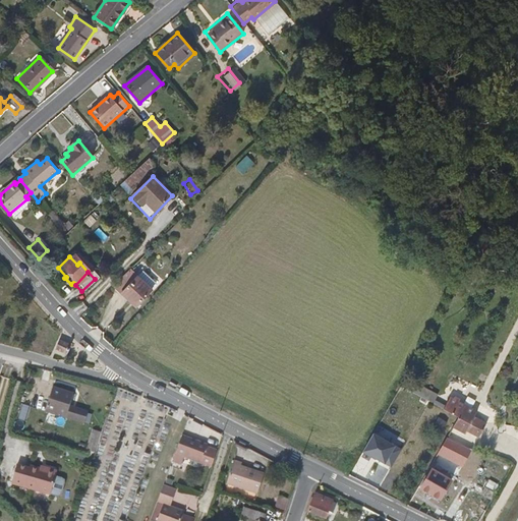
[(123,275),(107,291),(129,311),(145,294),(145,293),(150,288),(136,276),(130,282),(123,275)]
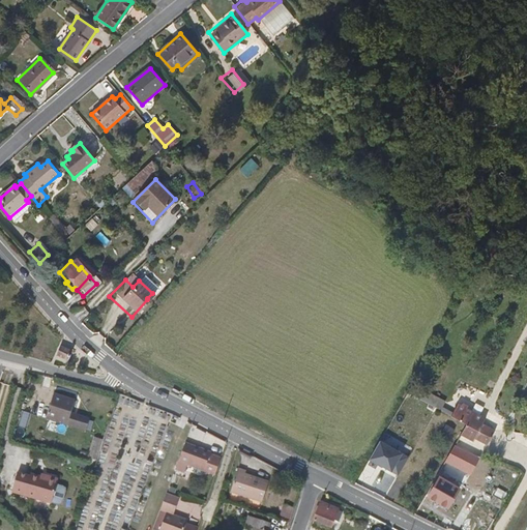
[(66,353),(55,348),(52,356),(63,361),(64,357),(66,353)]
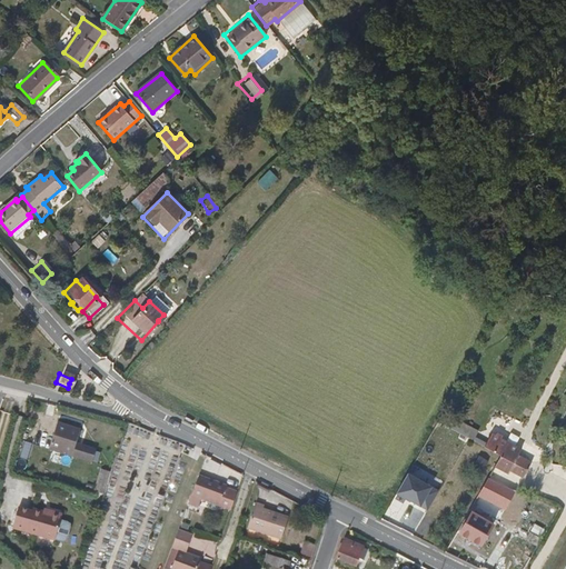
[(80,431),(57,425),(49,450),(63,456),(71,458),(76,442),(80,431)]
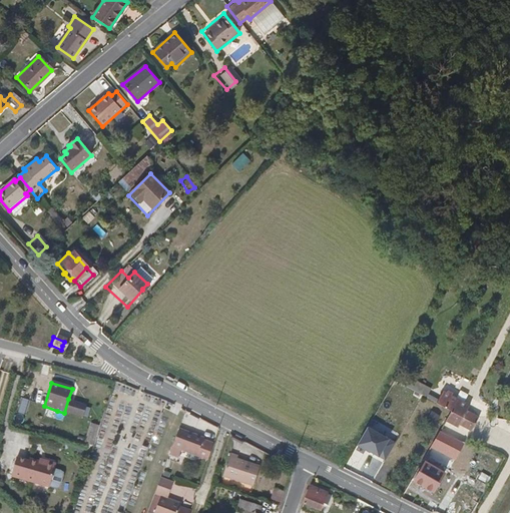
[(421,384),(416,392),(433,401),(437,393),(421,384)]
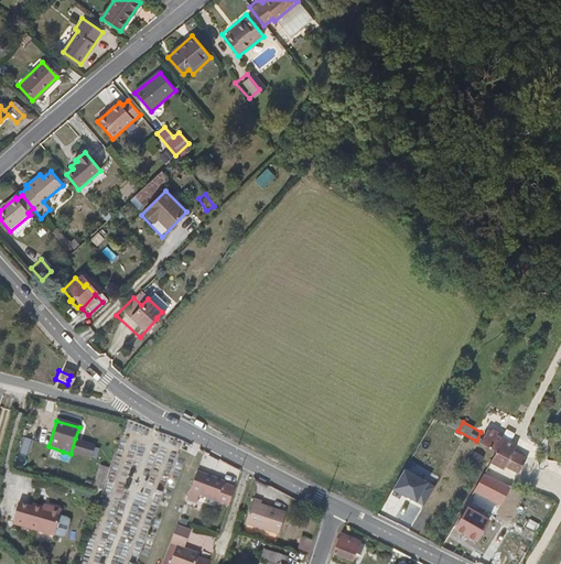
[(486,431),(481,442),(497,451),(491,463),(504,469),(506,466),(518,474),(526,458),(516,453),(518,448),(486,431)]
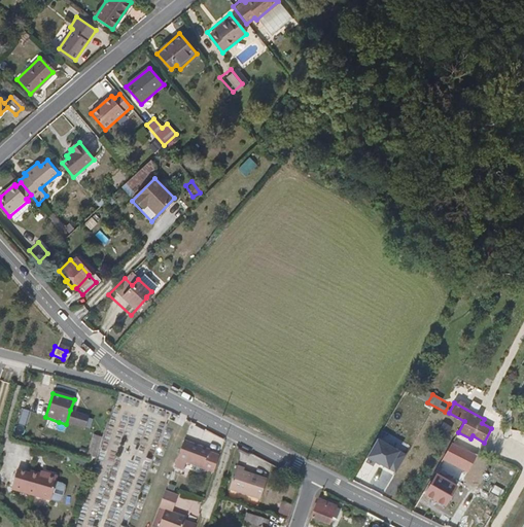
[(88,415),(70,410),(66,424),(83,429),(88,415)]
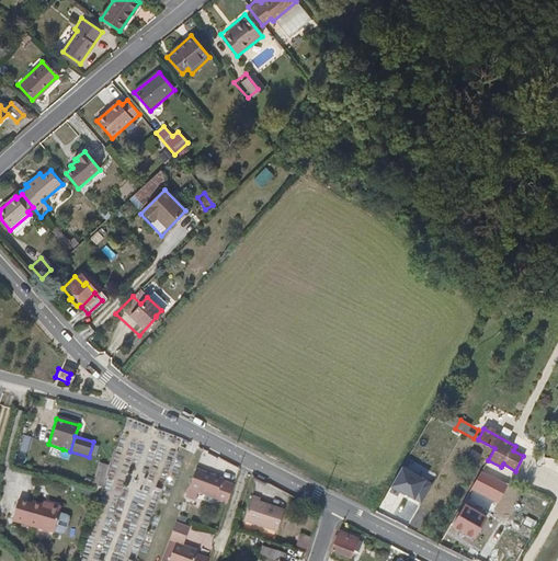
[(470,448),(464,457),(473,464),(479,455),(470,448)]
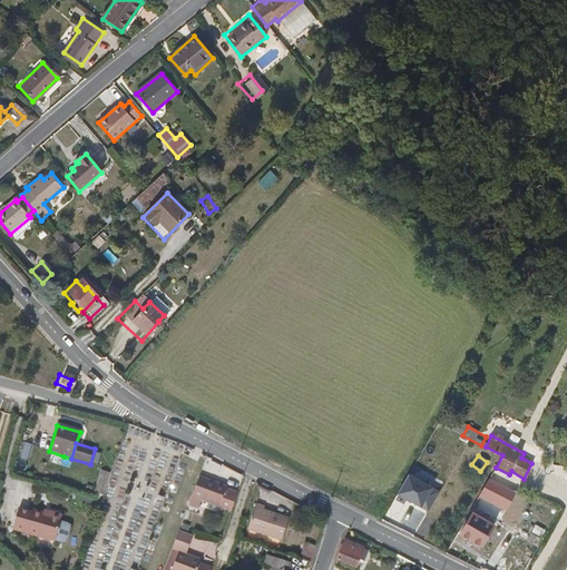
[(107,480),(108,473),(97,469),(95,477),(107,480)]
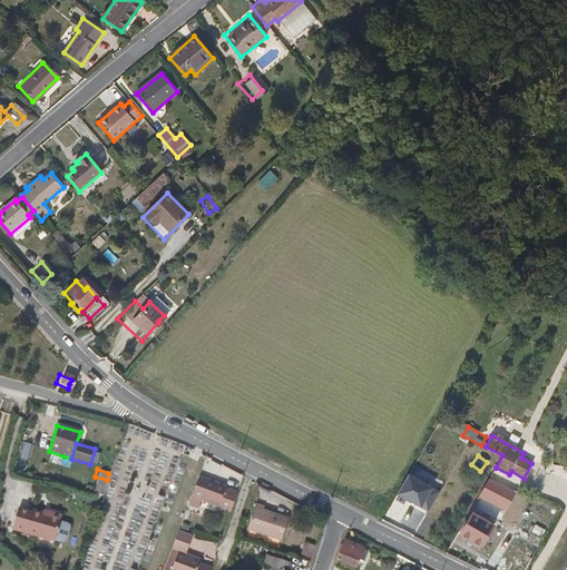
[(410,474),(398,497),(426,512),(437,493),(433,491),(434,489),(410,474)]
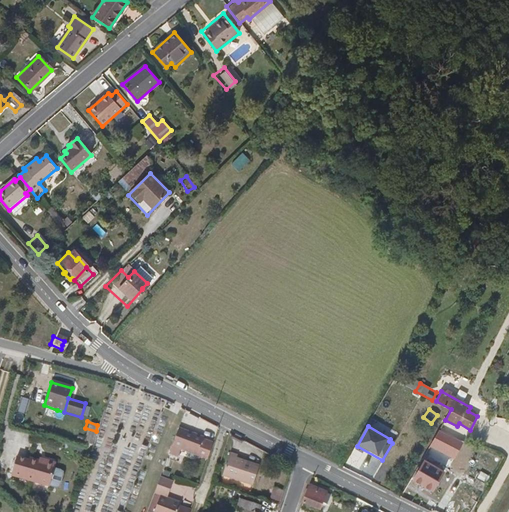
[(80,444),(91,447),(96,431),(85,428),(80,444)]
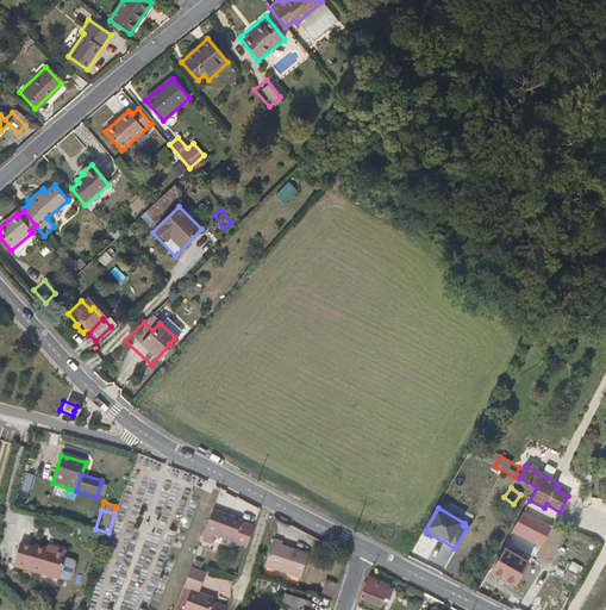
[(239,521),(210,510),(202,531),(232,542),(245,546),(251,528),(238,523),(239,521)]
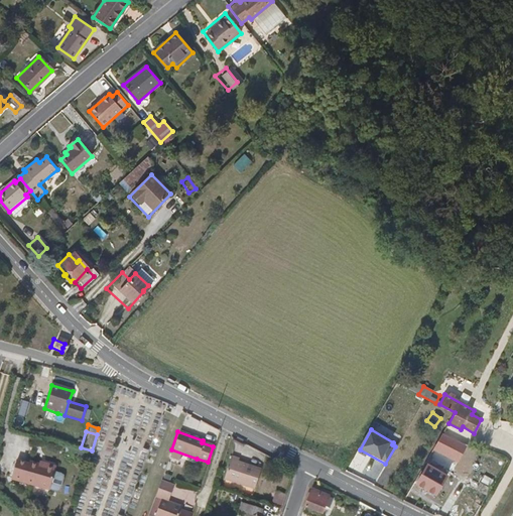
[(238,459),(230,457),(223,480),(253,490),(260,469),(237,462),(238,459)]
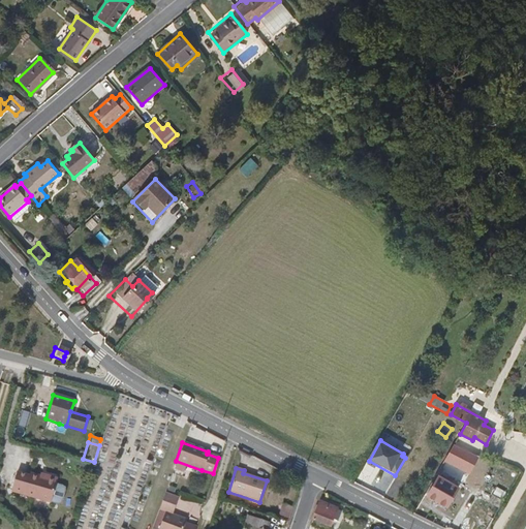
[(56,479),(37,474),(36,476),(28,474),(26,477),(14,473),(8,494),(50,505),(56,479)]
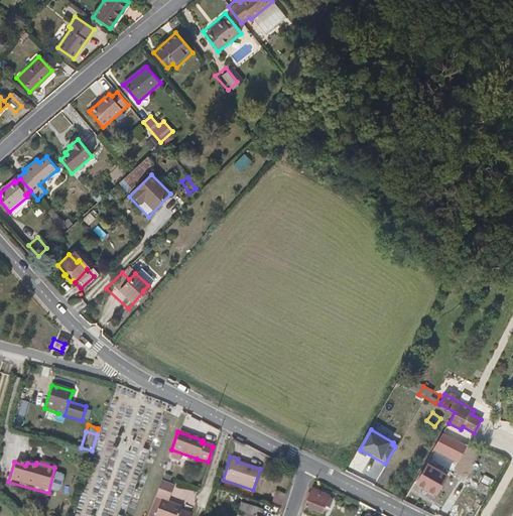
[(446,476),(428,467),(419,484),(436,493),(446,476)]
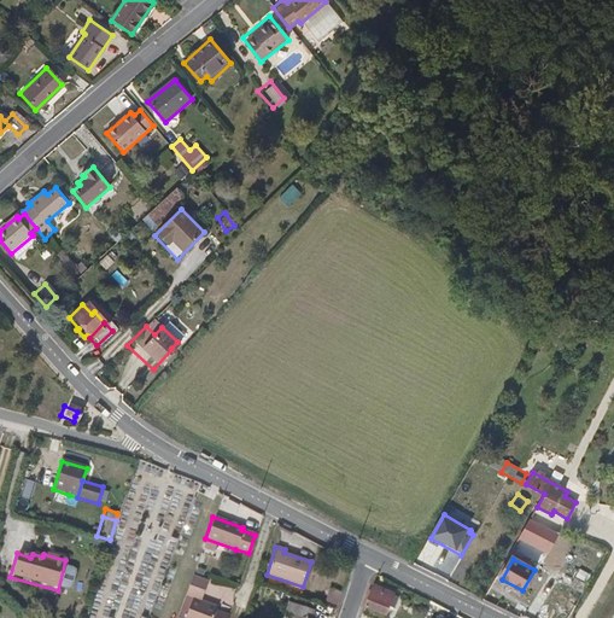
[(226,617),(217,614),(218,610),(200,604),(208,583),(191,577),(182,601),(192,604),(191,606),(186,617),(226,617)]
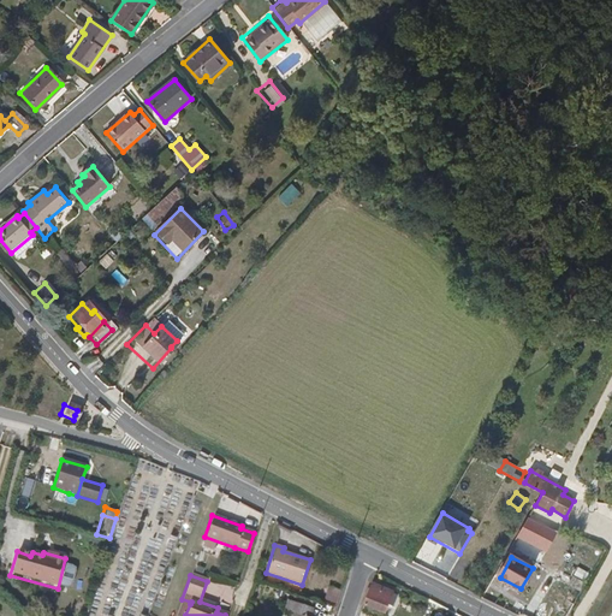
[(337,604),(343,582),(330,579),(324,599),(337,604)]
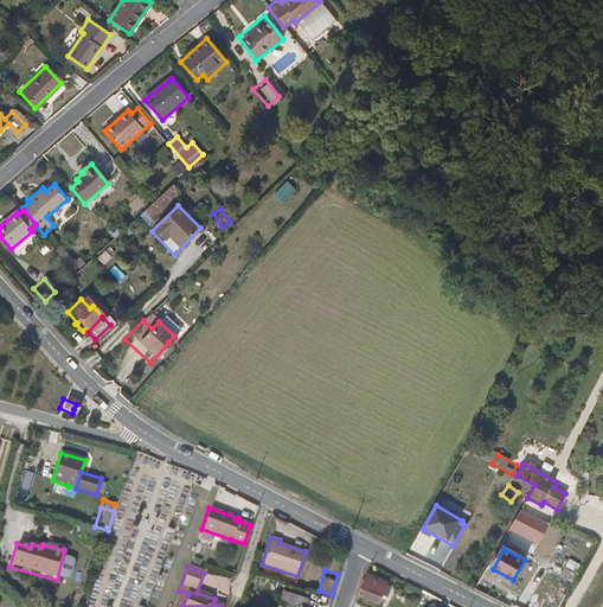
[(387,585),(367,577),(360,599),(379,606),(387,585)]
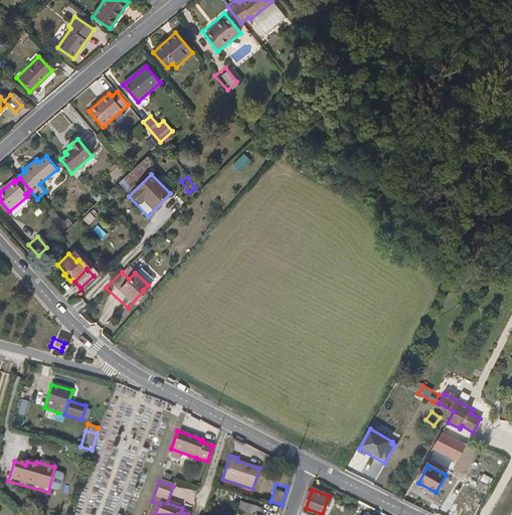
[(243,514),(260,514),(263,508),(241,501),(238,510),(245,512),(244,514),(243,514)]
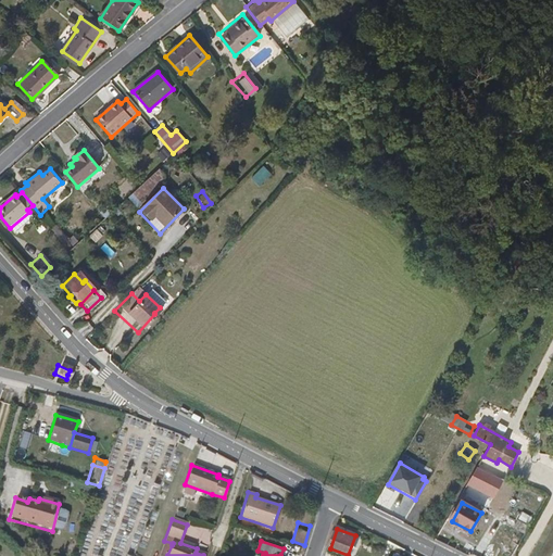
[(167,555),(172,545),(164,542),(159,555),(162,555),(167,555)]
